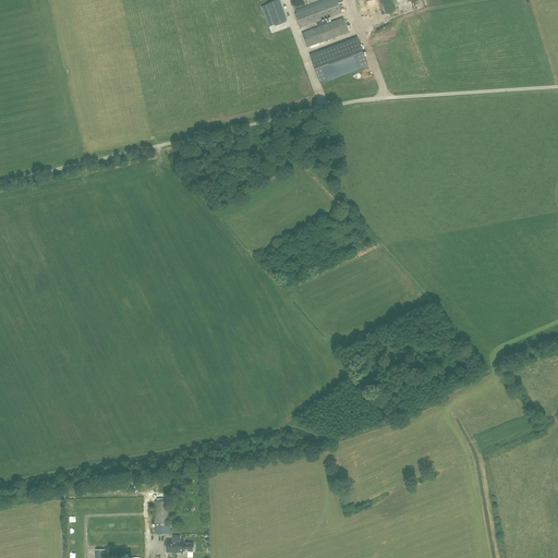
[(274,25),(287,21),(279,0),(266,4),(274,25)]
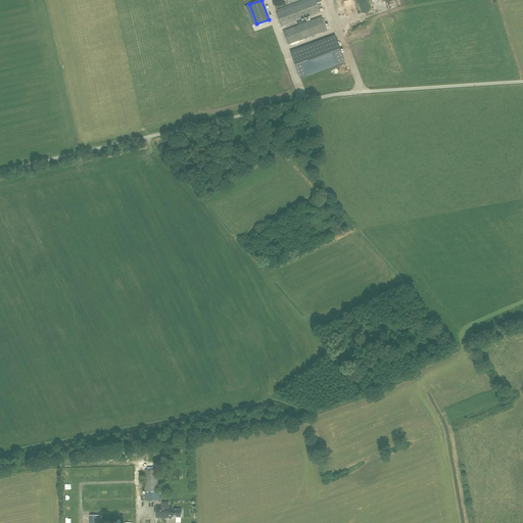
[(288,45),(327,31),(322,16),(306,22),(305,20),(302,21),(301,19),(320,12),(316,0),(311,0),(276,13),(281,27),(296,21),(298,26),(283,31),(288,45)]
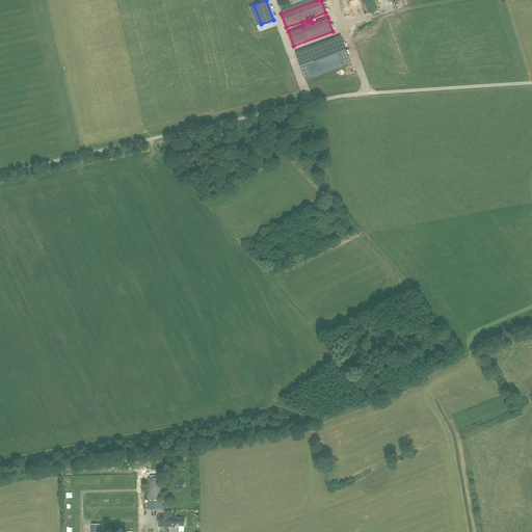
[(351,63),(341,35),(295,52),(306,80),(351,63)]
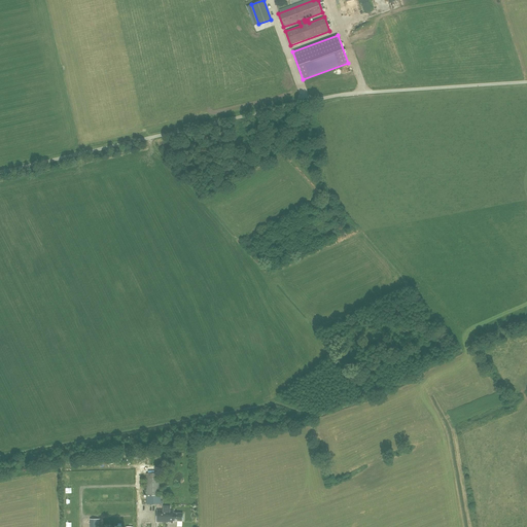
[(159,464),(159,465),(159,466),(162,457),(152,455),(150,462),(159,464)]
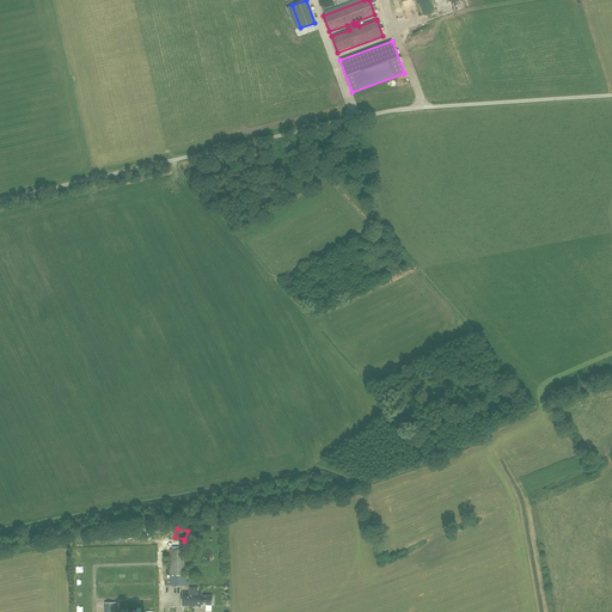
[(171,586),(187,586),(187,550),(170,550),(171,586)]
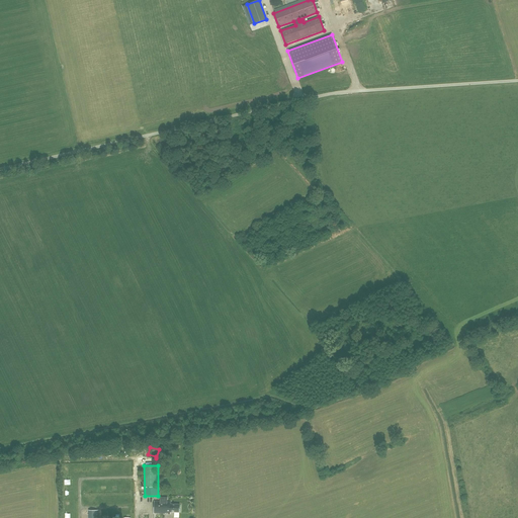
[(171,502),(155,502),(154,513),(170,514),(170,512),(179,512),(180,505),(171,504),(171,502)]
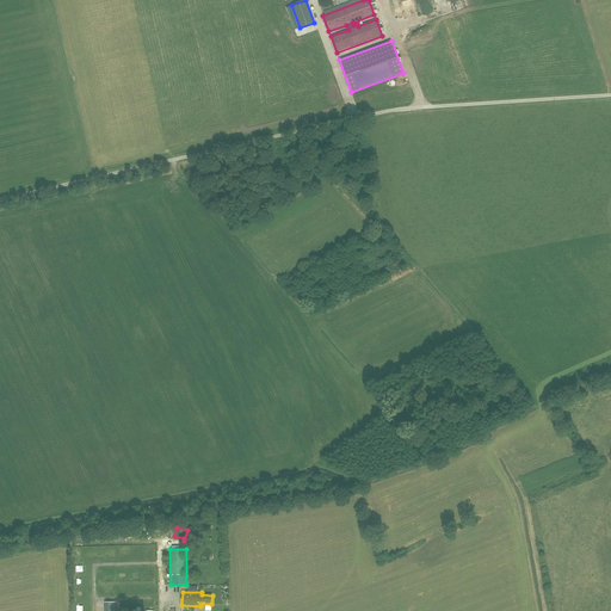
[(142,610),(159,610),(159,599),(127,599),(127,604),(123,604),(123,608),(143,608),(142,610)]
